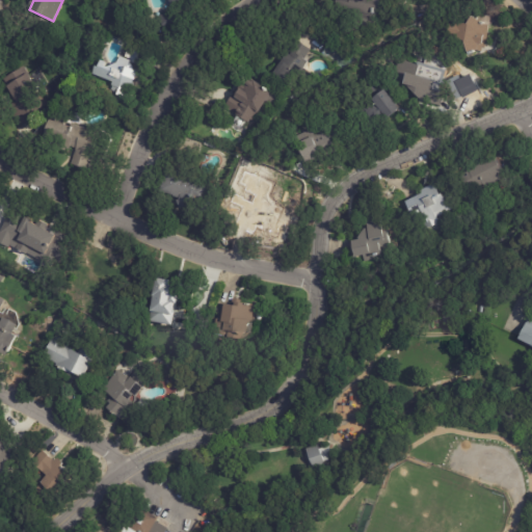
[(181,17),(165,30),(155,19),(170,4),(166,0),(188,0),(179,8),(184,14),(181,17)]
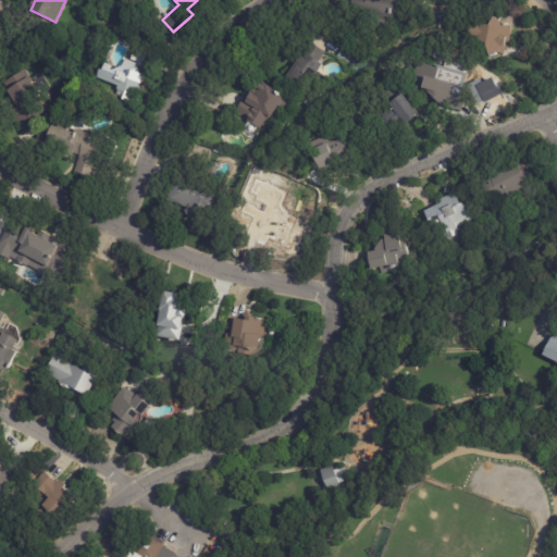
[(349,7),(350,0),(394,0),(393,15),(362,11),(363,9),(349,7)]
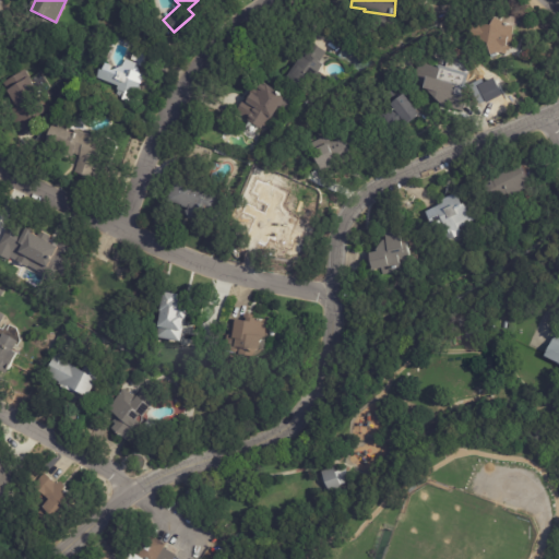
[(499,18),(508,23),(508,24),(509,25),(514,26),(510,50),(504,49),(504,54),(498,52),(497,57),(489,56),(490,52),(473,49),(475,39),(470,38),(473,21),(489,23),(494,15),(499,18)]
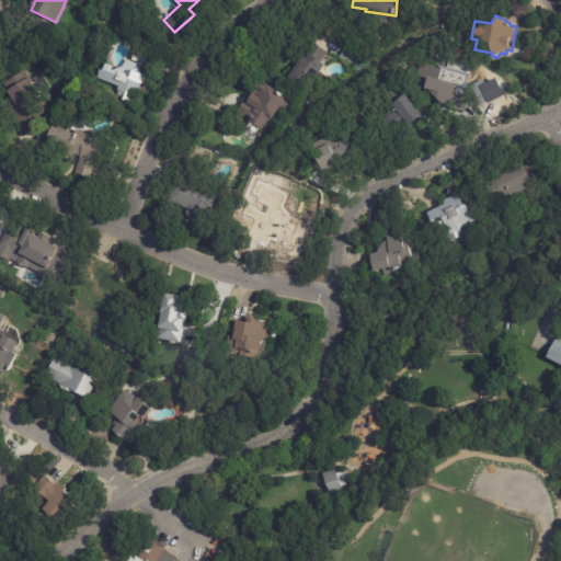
[(328,54),(321,63),(324,66),(306,91),(287,78),(302,56),(306,58),(315,44),(328,54)]
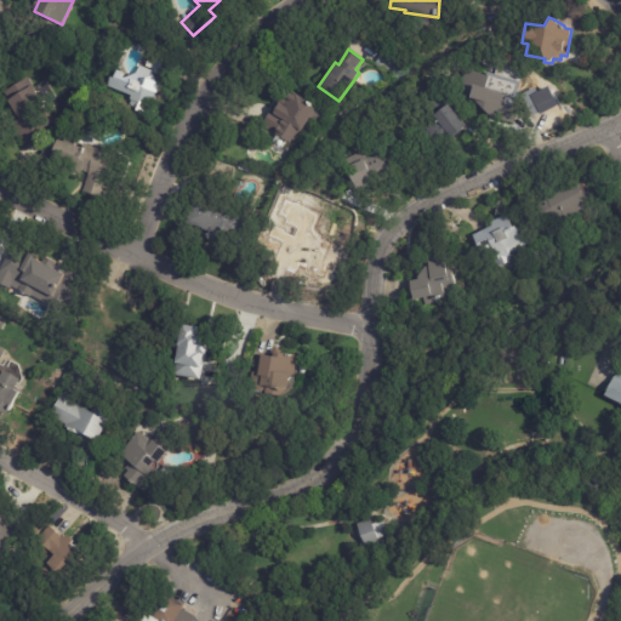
[(125,72),(131,75),(132,72),(161,83),(152,108),(155,109),(152,121),(134,114),(138,102),(130,100),(131,96),(103,85),(110,67),(125,72)]
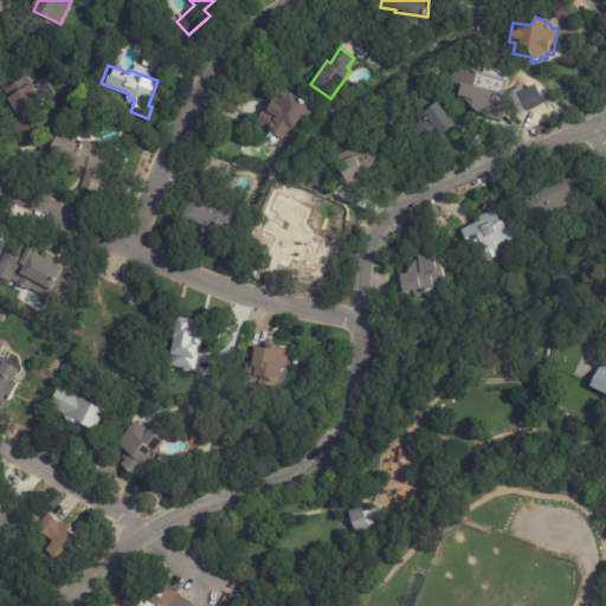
[(495,115),(494,120),(471,113),(475,101),(463,97),(464,95),(449,90),(456,69),(470,72),(466,83),(472,84),(477,70),(495,75),(487,100),(500,104),(495,115)]
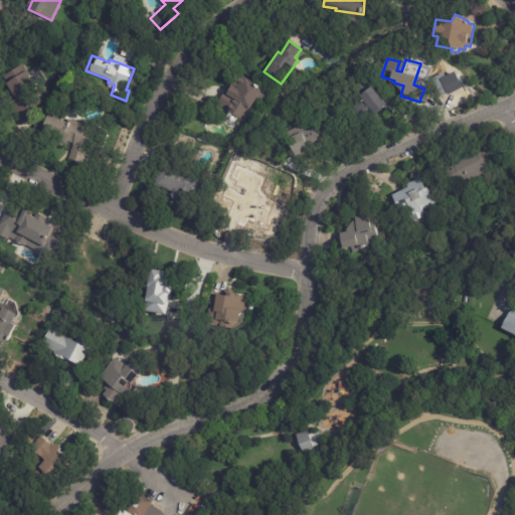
[(478,68),(472,66),(474,60),(481,62),(478,68)]
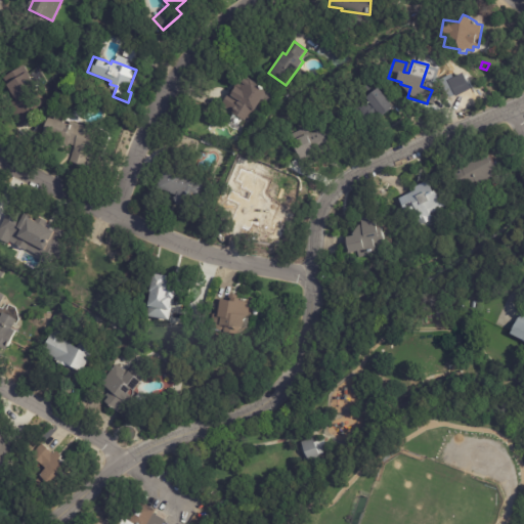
[(39,115),(22,125),(9,102),(12,100),(3,84),(5,82),(1,75),(19,64),(33,89),(27,92),(39,115)]
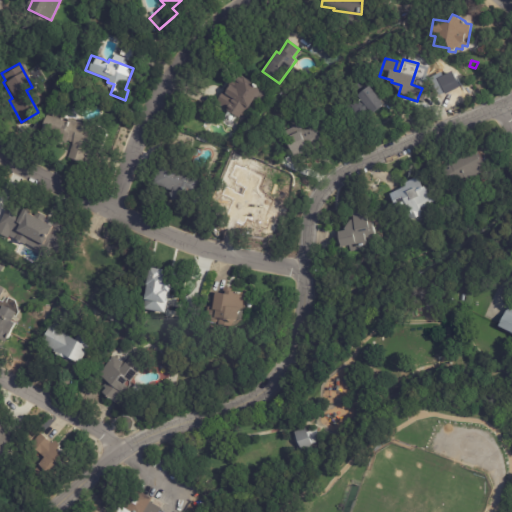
[(246,118),(242,115),(240,119),(216,105),(224,91),(225,92),(232,79),(233,80),(237,74),(268,92),(263,101),(255,97),(249,107),(252,108),(246,118)]
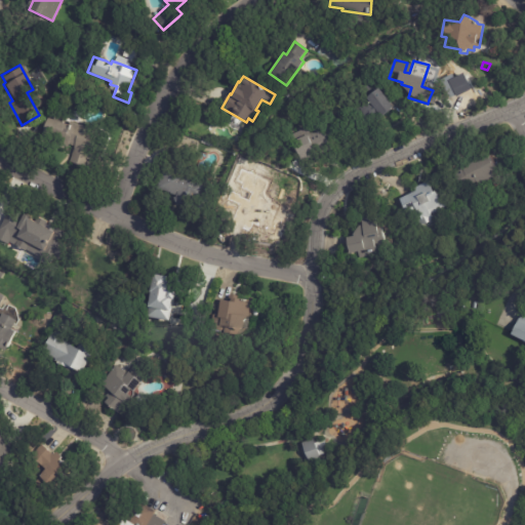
[(392,109),(359,133),(345,114),(378,88),(393,108),(392,109)]
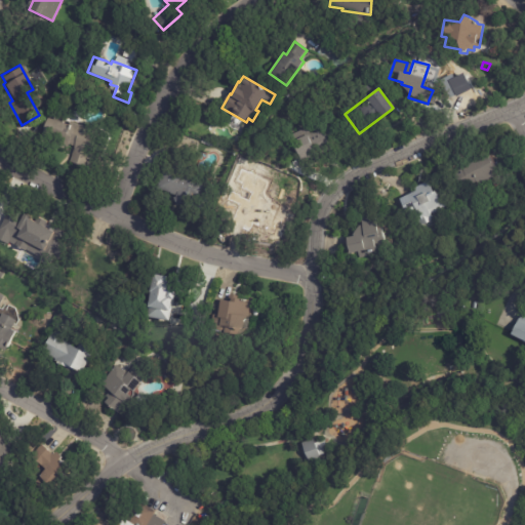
[(68,120),(97,131),(84,167),(69,161),(74,147),(68,145),(66,150),(36,139),(44,116),(67,124),(68,120)]
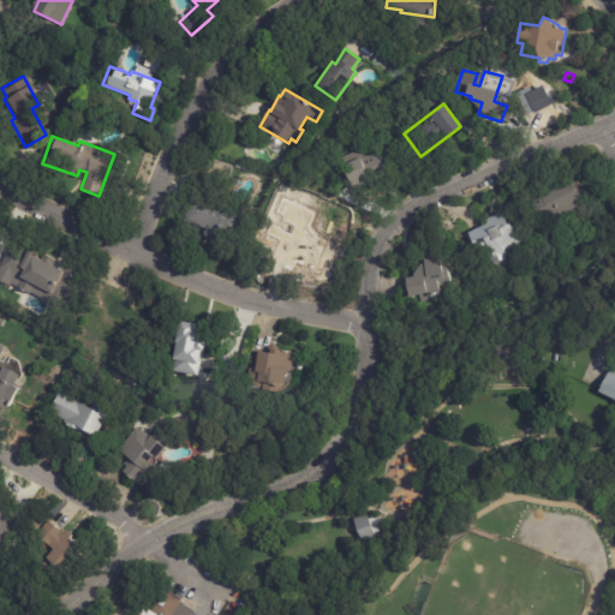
[(369,185),(371,190),(354,197),(340,165),(380,147),(390,169),(368,180),(369,185)]
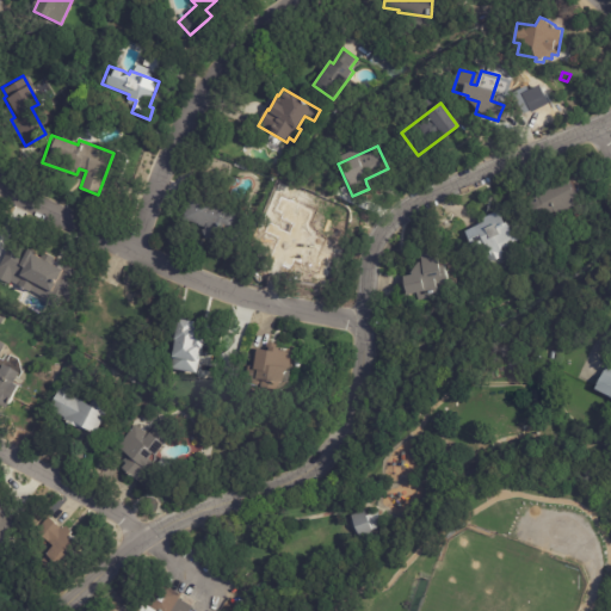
[(534,220),(524,201),(536,195),(534,189),(542,185),(544,189),(567,178),(576,196),(571,199),(575,210),(561,217),(559,213),(553,215),(551,211),(534,220)]
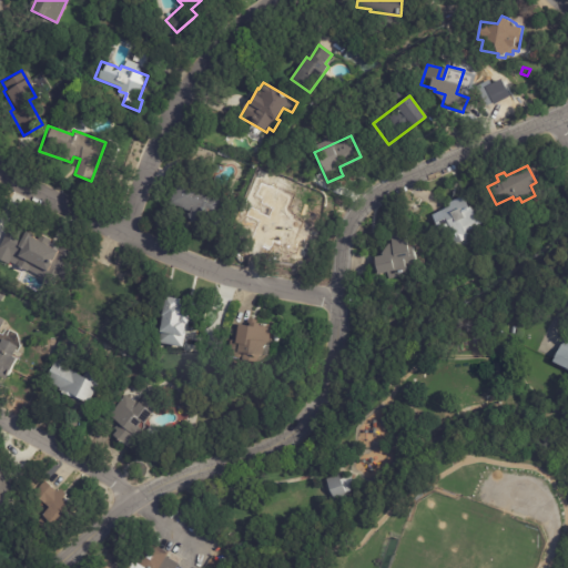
[(199,188),(221,194),(211,226),(186,219),(189,211),(168,204),(175,180),(199,188)]
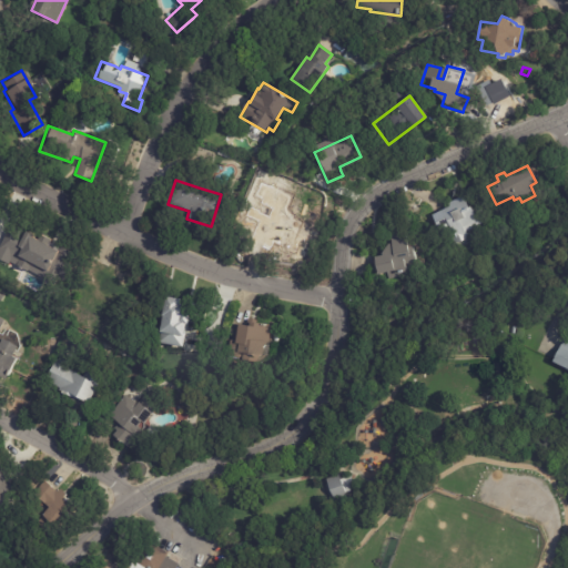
[(479,223),(463,231),(466,236),(452,244),(444,227),(437,231),(429,215),(448,206),(446,203),(462,195),(466,205),(475,202),(485,221),(479,223)]
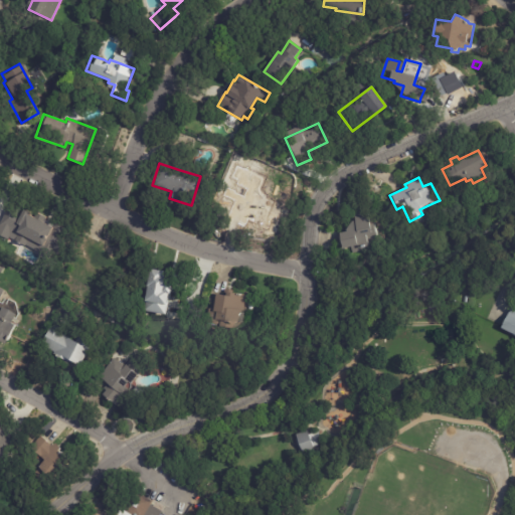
[(251,194),(251,196),(263,196),(262,226),(241,224),(242,212),(222,211),(223,191),(251,193),(251,194)]
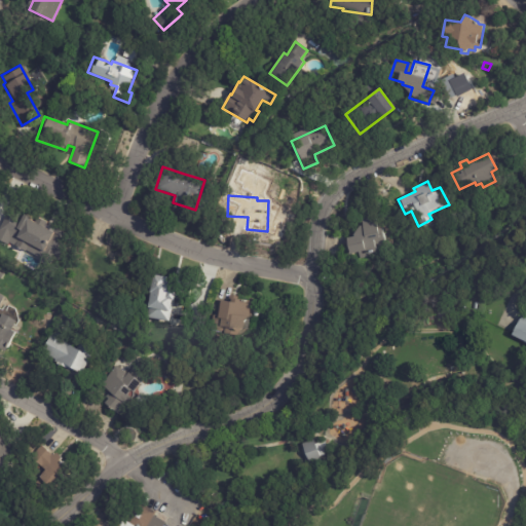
[(49,221),(60,226),(47,254),(21,240),(19,246),(6,239),(19,214),(45,226),(48,220),(49,221)]
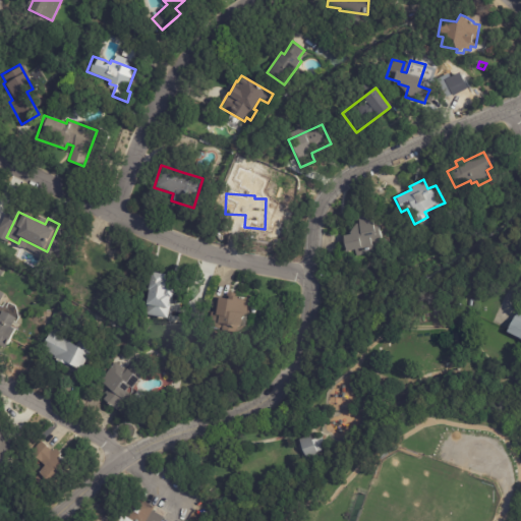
[(381,237),(381,240),(372,242),(374,252),(356,256),(355,249),(347,251),(343,236),(350,234),(350,232),(357,224),(360,223),(358,215),(372,212),(375,225),(378,224),(381,237)]
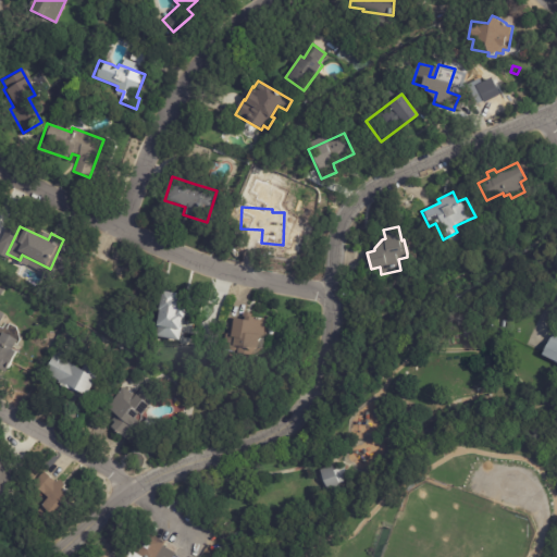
[(184,289),(192,292),(178,341),(155,334),(169,285),(184,289)]
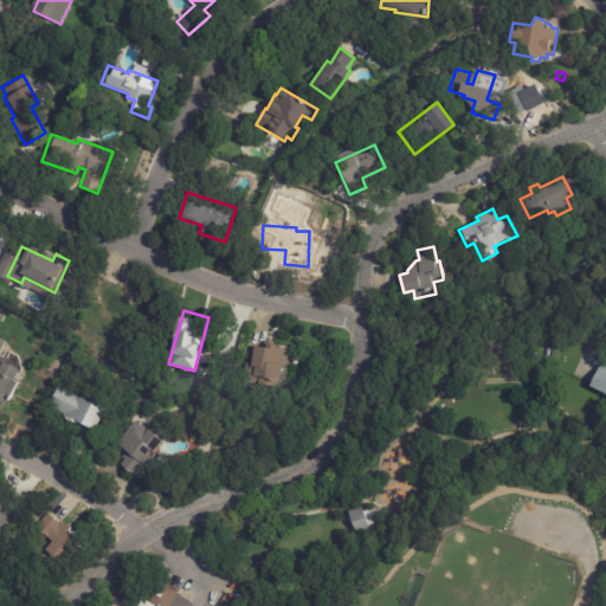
[(0,340),(2,342),(6,343),(0,354),(0,367),(1,368),(4,363),(19,372),(13,382),(17,385),(7,403),(4,400),(1,405),(0,404),(0,340)]
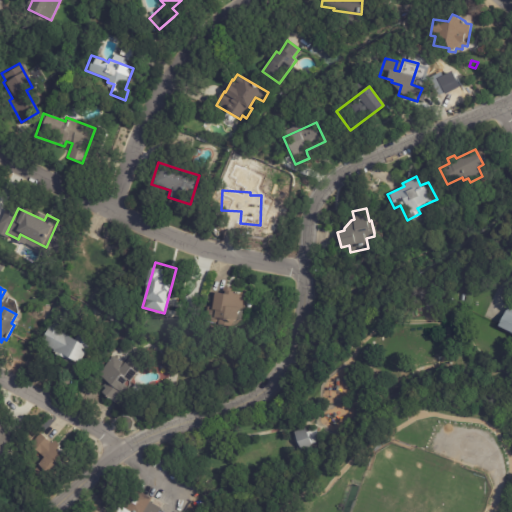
[(464,291),(460,295),(456,291),(461,287),(464,291)]
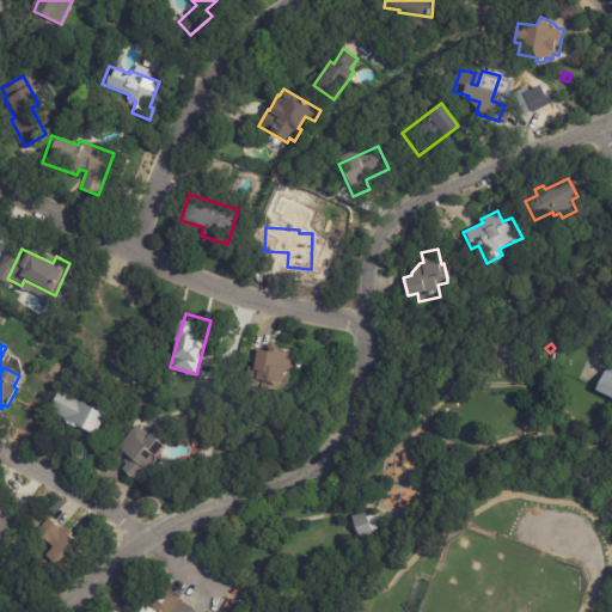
[(276,349),(283,350),(283,349),(289,350),(289,352),(295,353),(293,372),(287,371),(286,383),(283,383),(281,385),(276,384),(274,381),(258,378),(261,369),(254,368),(257,350),(269,353),(270,348),(276,349)]
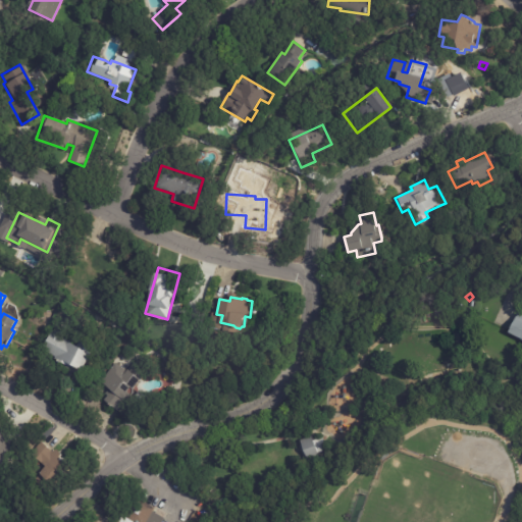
[(435,318),(433,304),(448,303),(450,317),(435,318)]
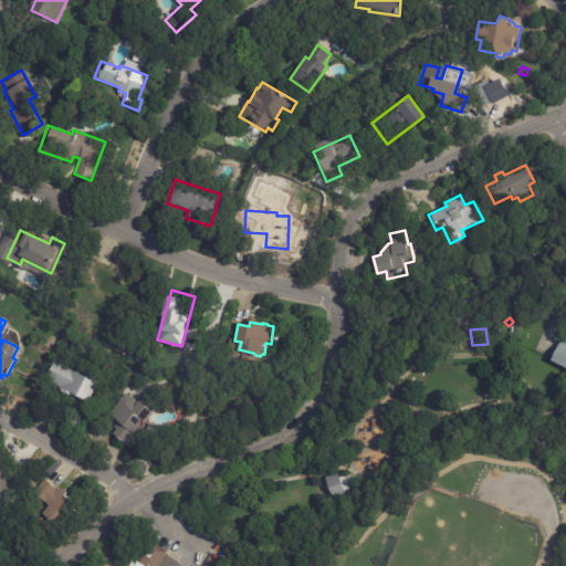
[(565,339),(565,369),(549,362),(562,337),(565,339)]
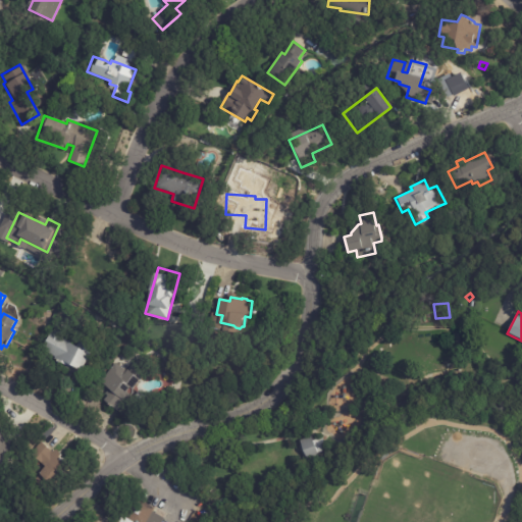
[(82,372),(62,362),(61,364),(56,361),(57,359),(43,352),(58,323),(73,331),(70,337),(93,350),(82,372)]
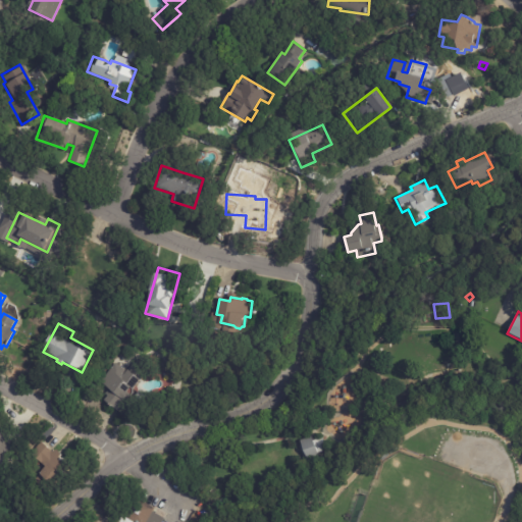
[(111,369),(120,377),(127,369),(140,380),(132,388),(129,386),(125,392),(133,397),(118,413),(104,400),(108,396),(105,394),(109,389),(100,381),(111,369)]
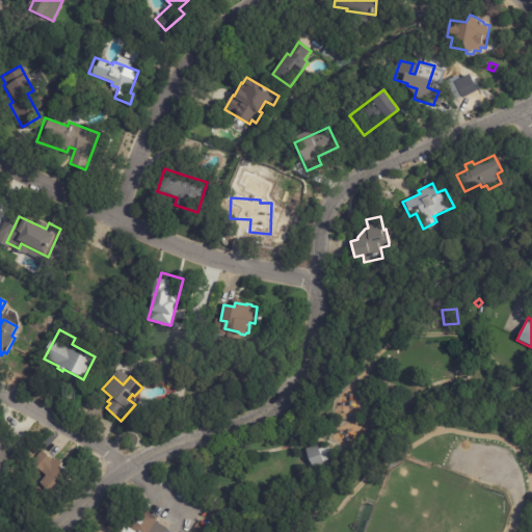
[(5,453),(14,456),(1,480),(0,479),(0,440),(7,444),(4,452),(5,453)]
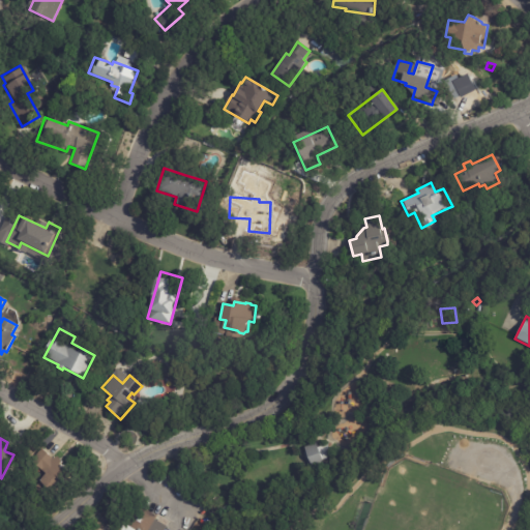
[(320,446),(327,444),(331,458),(323,460),(324,465),(311,469),(307,460),(305,460),(303,453),(305,452),(303,447),(316,443),(317,447),(320,446)]
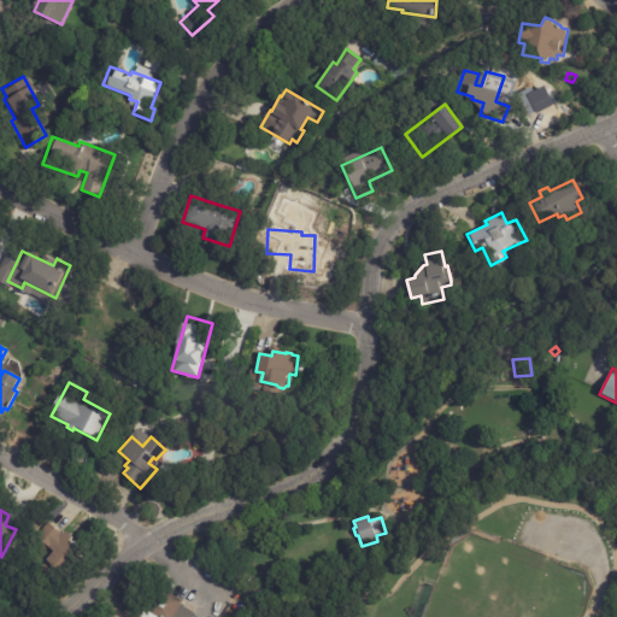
[(62,532),(64,534),(68,530),(74,536),(71,539),(84,552),(63,574),(62,574),(54,581),(40,568),(48,559),(35,547),(43,539),(39,535),(51,522),(62,532)]
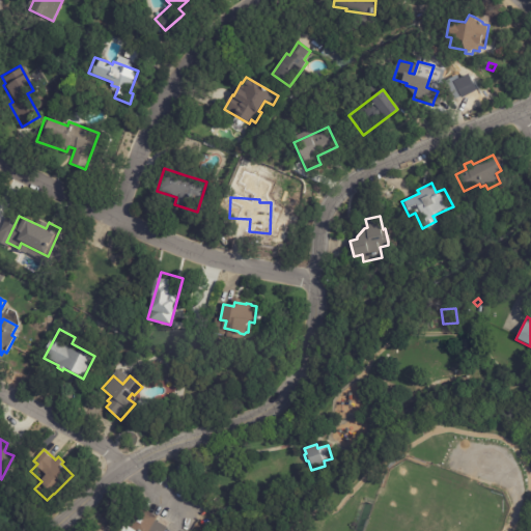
[(184,469),(179,473),(175,468),(179,464),(184,469)]
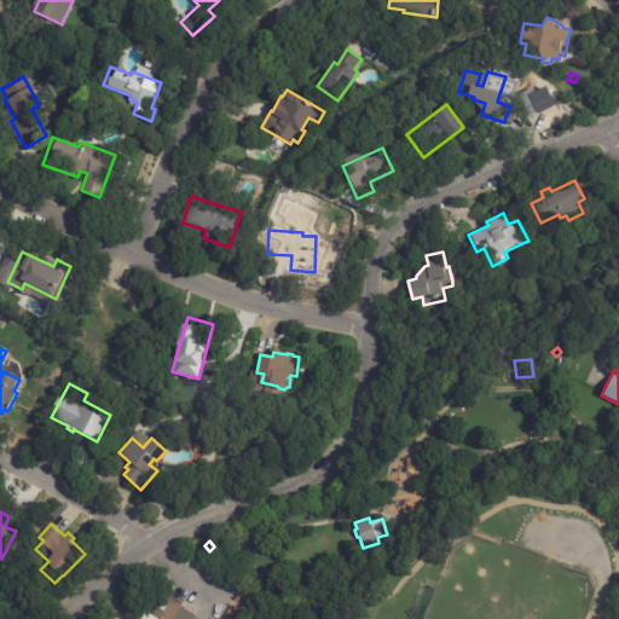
[(139,618),(158,589),(181,603),(179,607),(191,615),(194,612),(206,618),(133,618),(136,615),(139,618)]
